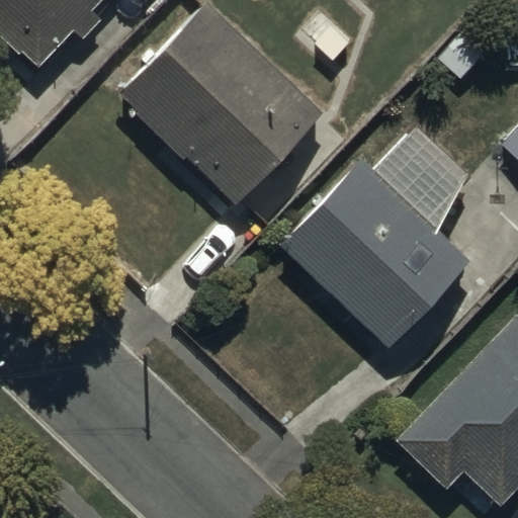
[(0,0),(0,35),(34,69),(70,30),(82,41),(100,21),(87,9),(94,0),(0,0)]
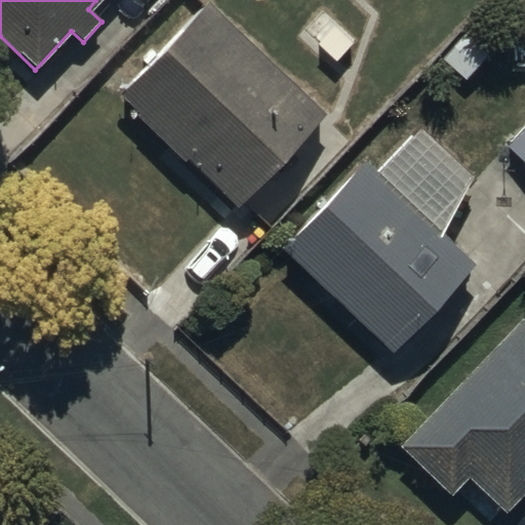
[(212,6),(122,96),(235,208),(327,115),(212,6)]
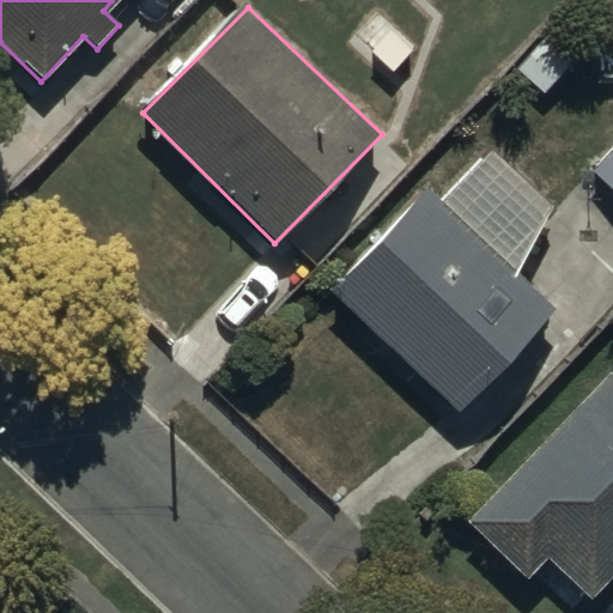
[(490,150),(438,201),(425,187),(327,291),(456,413),(553,310),(515,274),(550,210),(490,150)]
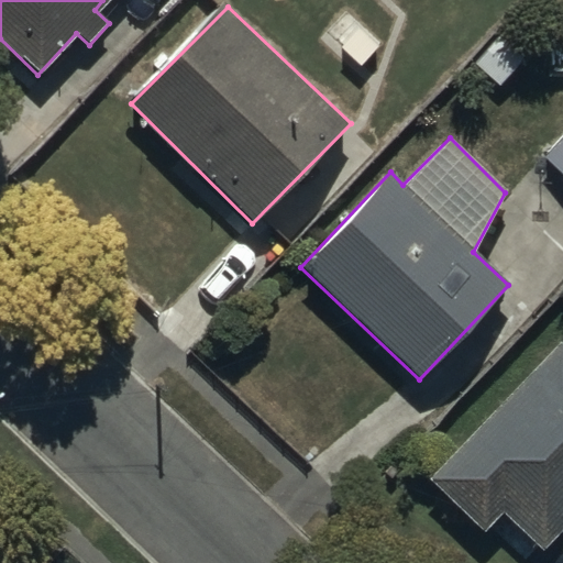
[(562,138),(541,163),(562,181),(562,138)]
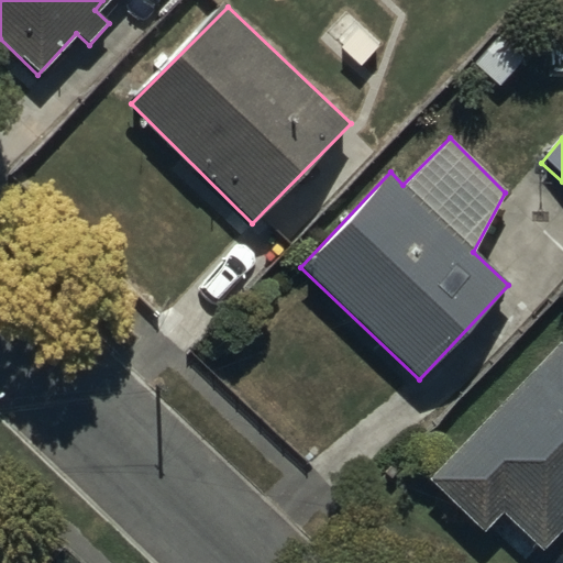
[(562,342),(561,341),(430,475),(485,529),(500,512),(539,550),(562,525),(562,342)]
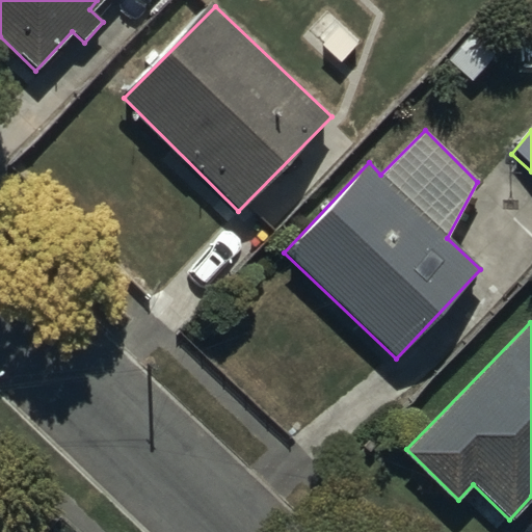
All buildings are outlined.
